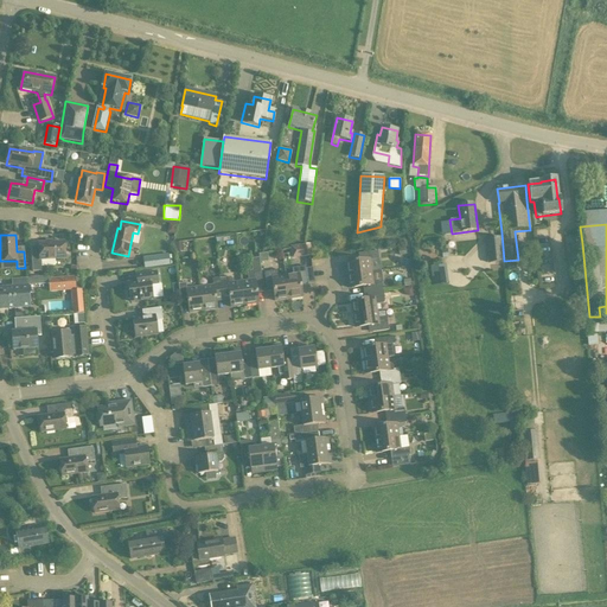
[(503,262),(500,237),(486,238),(489,263),(503,262)]
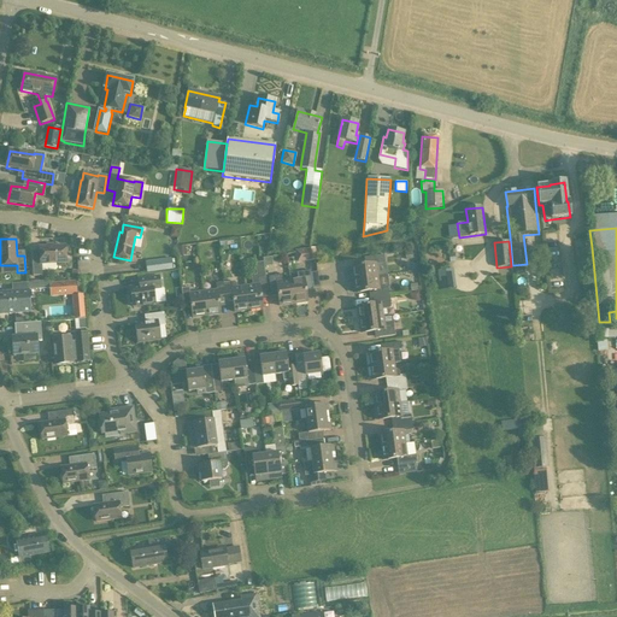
[(42,276),(41,264),(66,263),(65,246),(40,247),(40,251),(31,251),(33,276),(42,276)]
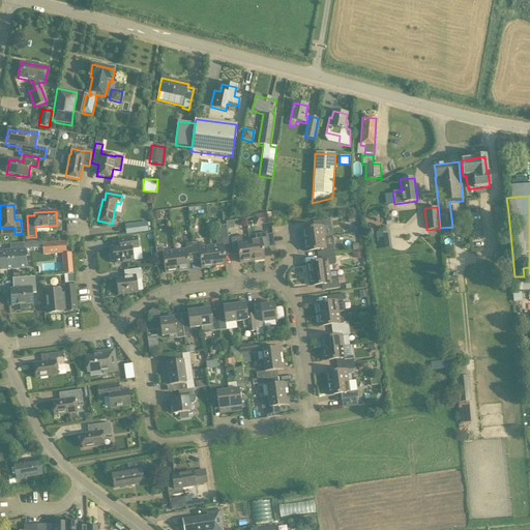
[(272,224),(271,213),(263,214),(263,215),(254,216),(256,226),(264,225),(272,224)]
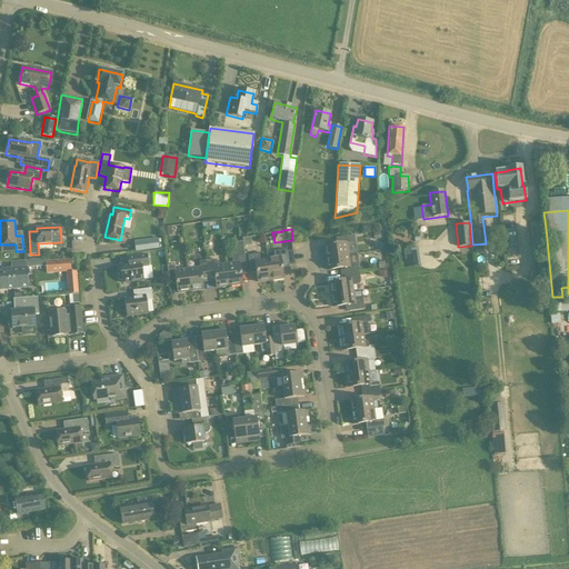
[(348,256),(347,243),(355,242),(353,236),(336,238),(336,245),(323,246),(326,258),(348,256)]
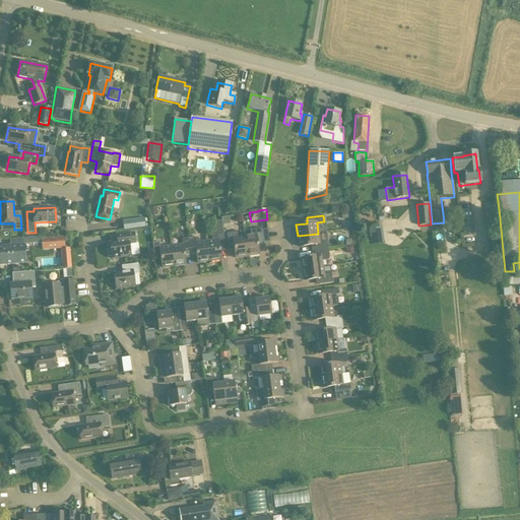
[(144,218),(130,219),(131,230),(145,228),(144,218)]
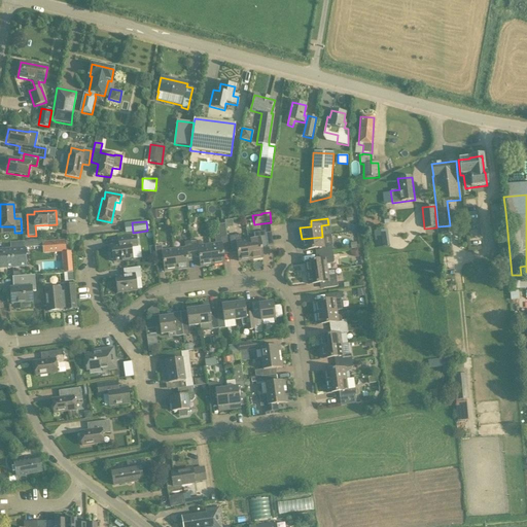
[(218,225),(219,235),(215,236),(216,244),(209,245),(212,266),(224,264),(222,255),(229,254),(224,224),(218,225)]
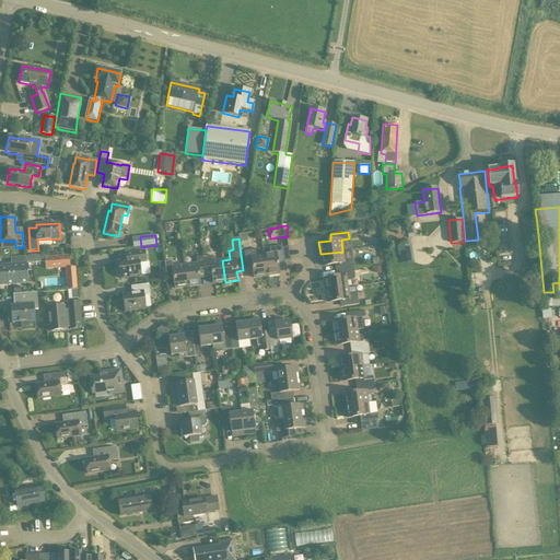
[(270,254),(264,255),(266,277),(279,275),(278,266),(284,265),(283,263),(290,261),(288,247),(282,248),(281,246),(269,248),(270,254)]
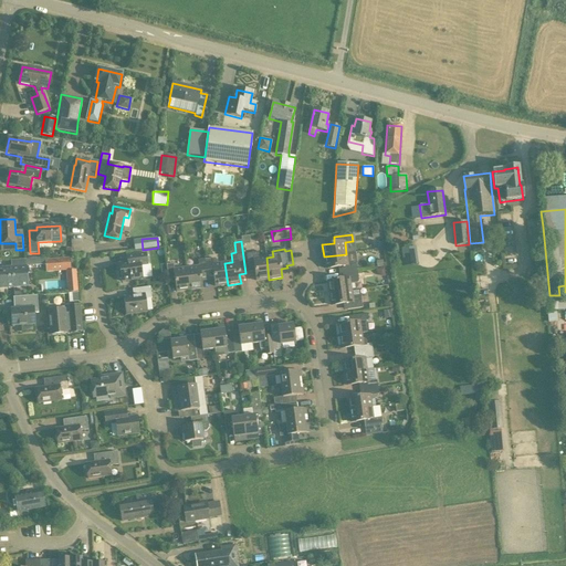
[(266,258),(259,258),(258,252),(245,254),(249,273),(254,272),(257,281),(269,280),(266,258)]
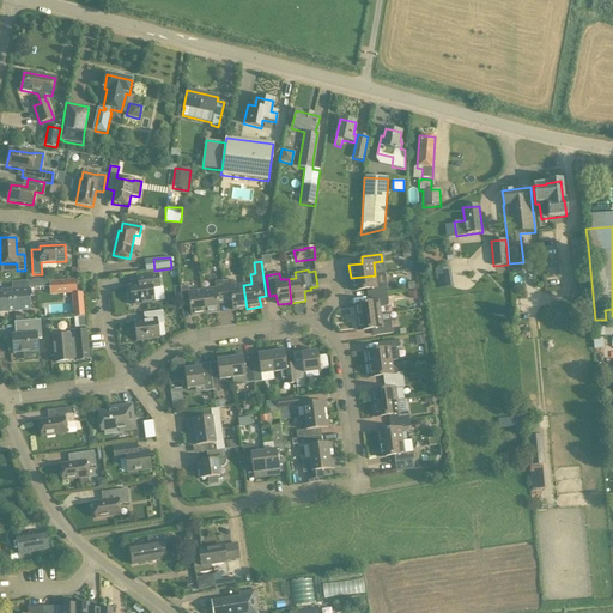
[(138,285),(129,286),(129,292),(127,292),(128,299),(131,299),(132,305),(155,303),(152,289),(161,287),(158,274),(137,277),(138,285)]
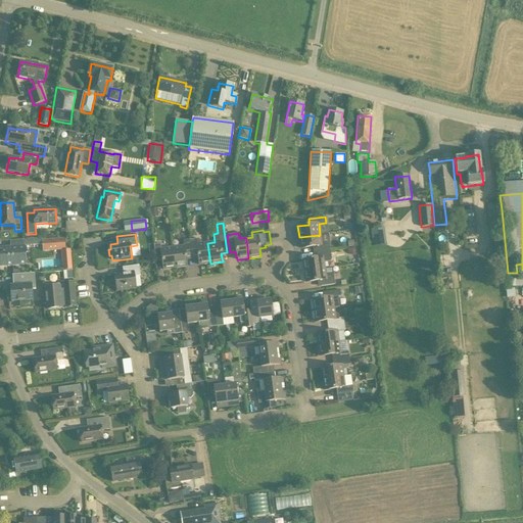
[(312,247),(313,252),(330,250),(329,244),(322,245),(320,235),(299,237),(300,248),(312,247)]
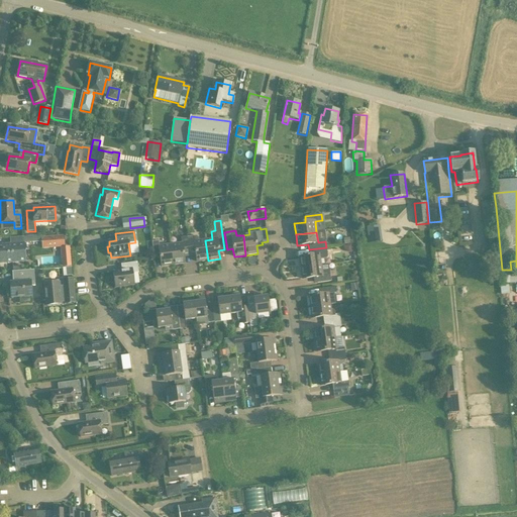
[(0,244),(0,264),(26,262),(24,244),(42,242),(43,248),(62,246),(64,246),(63,236),(43,237),(43,235),(24,237),(10,238),(10,244),(0,244)]
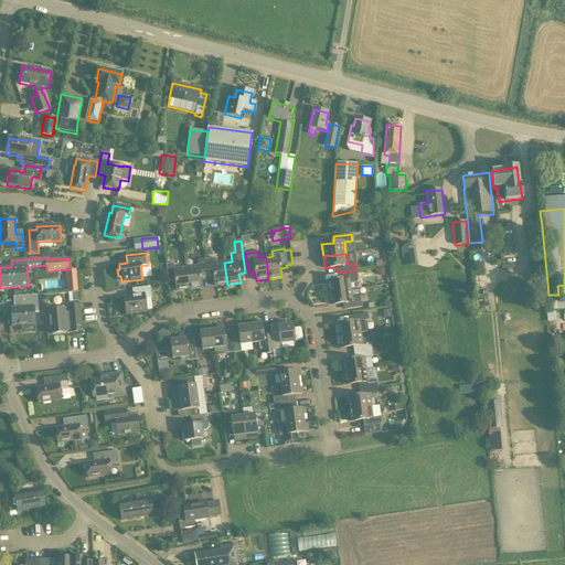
[(211,258),(204,259),(208,278),(213,277),(214,287),(227,285),(224,263),(217,264),(216,260),(214,258),(211,258)]
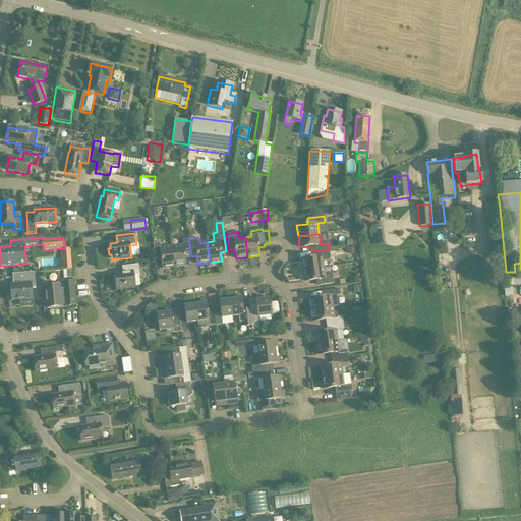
[(182,245),(172,247),(174,268),(186,266),(185,257),(191,256),(188,239),(182,240),(182,245)]
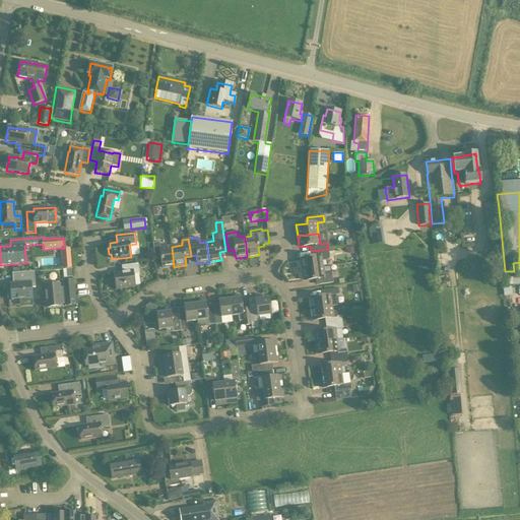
[(159,243),(152,244),(154,260),(160,260),(161,268),(174,267),(172,247),(159,248),(159,243)]
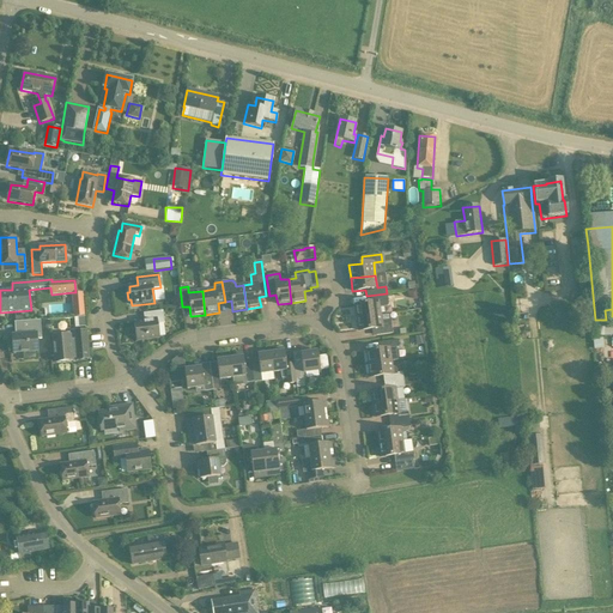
[(84,304),(84,302),(83,292),(76,292),(73,292),(74,304),(84,304)]
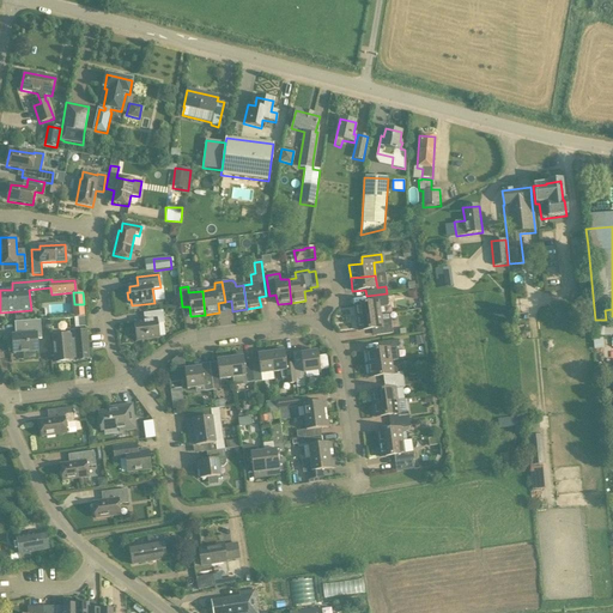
[(354,305),(357,319),(382,315),(381,308),(387,307),(388,305),(387,293),(366,296),(368,303),(354,305)]
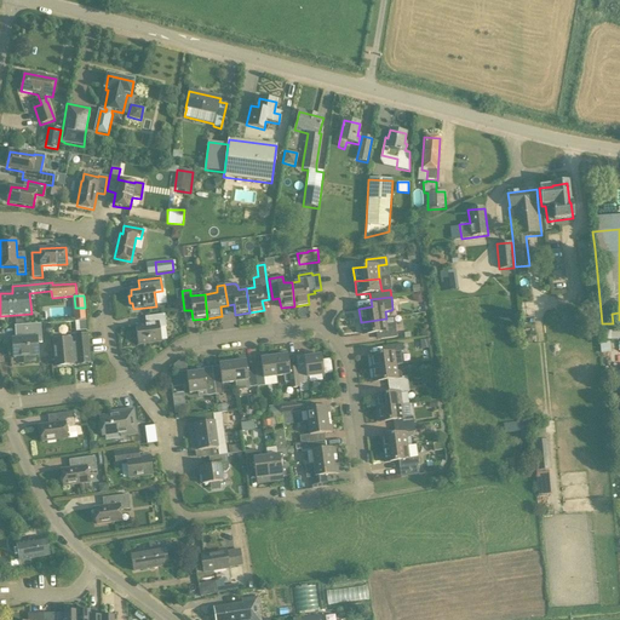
[(144,317),(145,325),(136,326),(138,345),(161,343),(160,328),(166,327),(165,315),(144,317)]
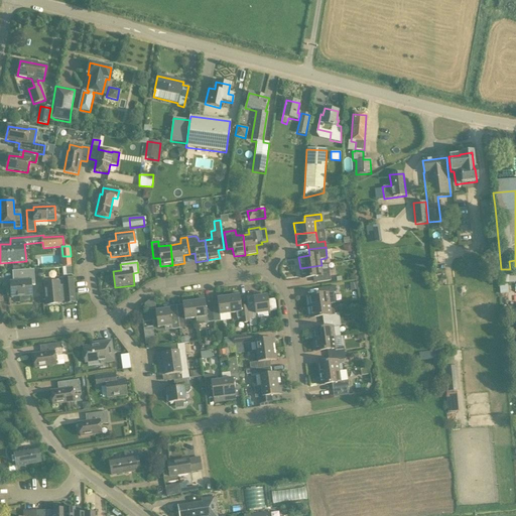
[(313,283),(330,281),(329,274),(328,274),(328,273),(324,271),(321,271),(321,265),(300,268),(301,279),(312,277),(313,283)]
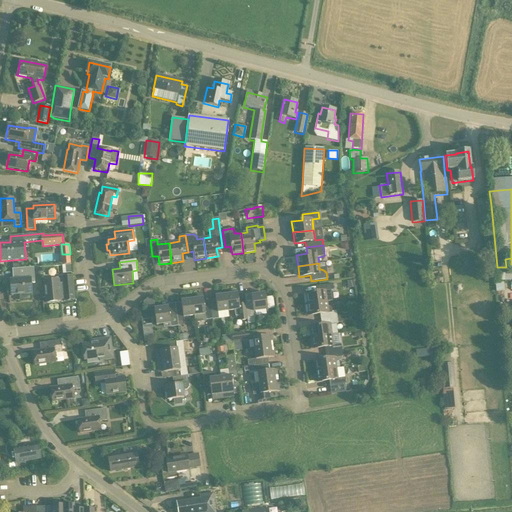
[(10,283),(11,295),(31,293),(30,284),(34,284),(33,268),(12,269),(12,281),(14,281),(14,283),(10,283)]
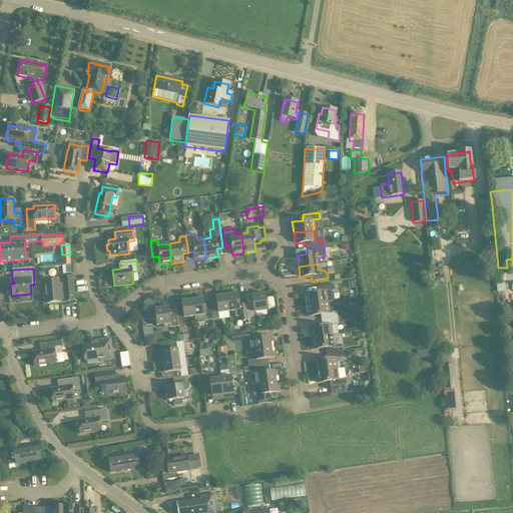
[(58,279),(44,280),(46,305),(60,303),(60,301),(62,301),(62,302),(74,301),(72,277),(60,278),(61,285),(58,285),(58,279)]
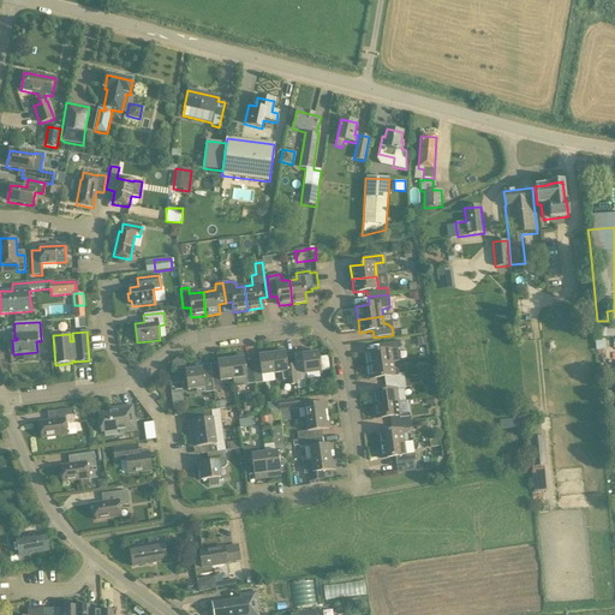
[(366,352),(369,365),(393,363),(399,362),(398,350),(400,348),(399,341),(380,344),(380,351),(366,352)]
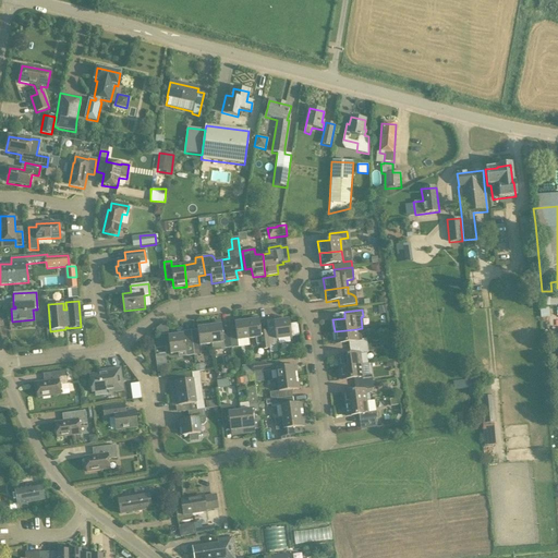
[(252,320),(246,322),(249,339),(255,339),(256,346),(262,344),(263,350),(269,349),(269,344),(267,331),(259,332),(258,316),(251,317),(252,320)]
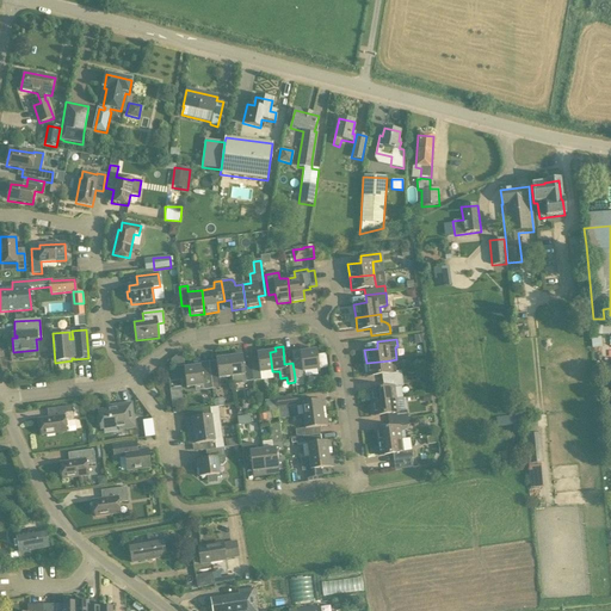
[(301,362),(292,363),(295,377),(303,376),(303,371),(327,369),(326,355),(318,356),(316,350),(307,351),(306,347),(298,349),(301,362)]
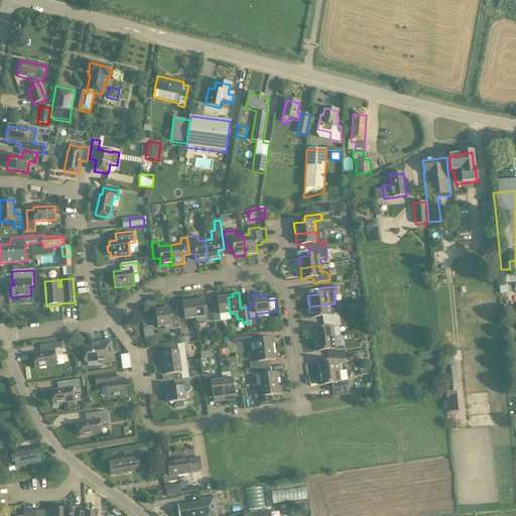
[(230,313),(228,297),(223,297),(223,295),(217,296),(217,302),(219,311),(213,312),(214,321),(221,321),(220,315),(230,313)]
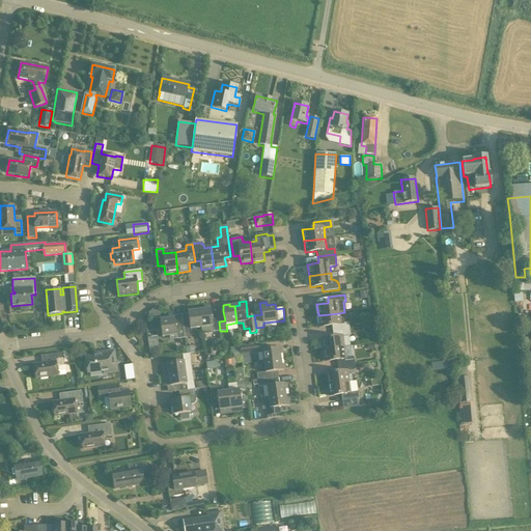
[(214,332),(220,331),(219,322),(212,322),(211,312),(210,306),(203,307),(204,310),(199,310),(201,328),(202,335),(208,334),(210,333),(214,333),(214,332)]
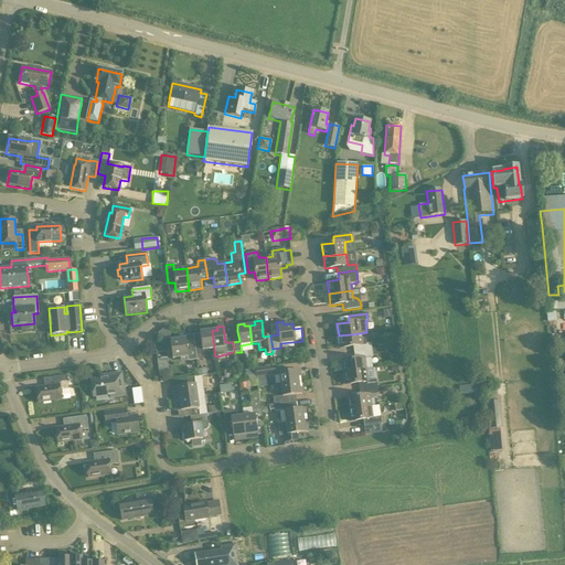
[(201,345),(194,347),(195,360),(203,359),(203,358),(209,356),(209,350),(214,349),(212,330),(206,331),(205,329),(199,329),(201,345)]
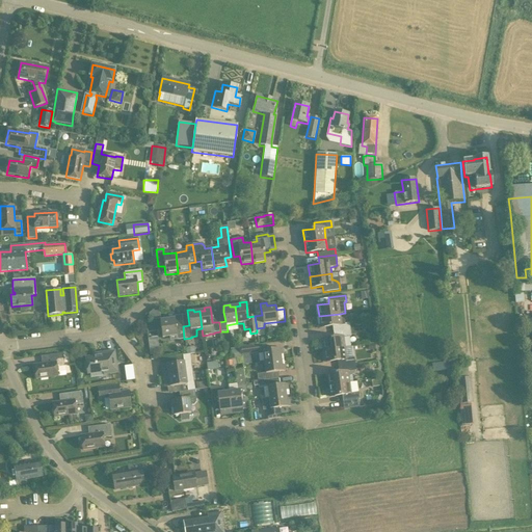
[(340,314),(319,316),(320,327),(331,326),(333,333),(349,329),(349,324),(344,324),(344,320),(341,319),(340,319),(340,314)]
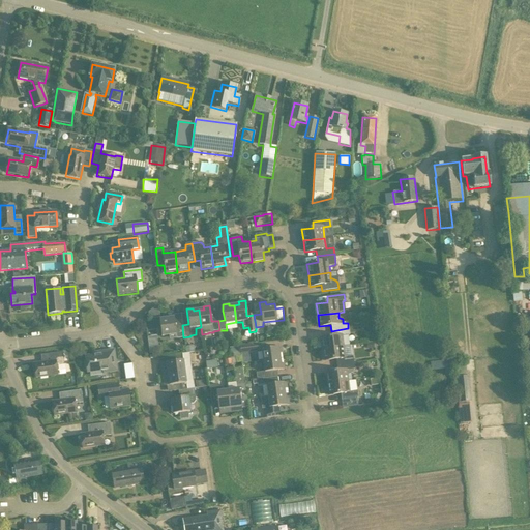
[(182,325),(175,326),(174,315),(167,316),(168,319),(159,320),(162,336),(176,334),(176,339),(183,337),(182,325)]
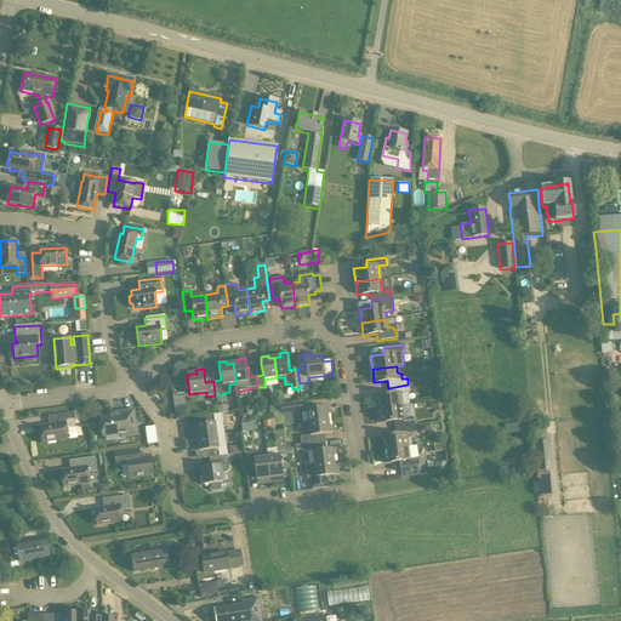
[(376,397),(377,410),(402,406),(400,394),(409,392),(408,385),(388,388),(389,394),(376,397)]
